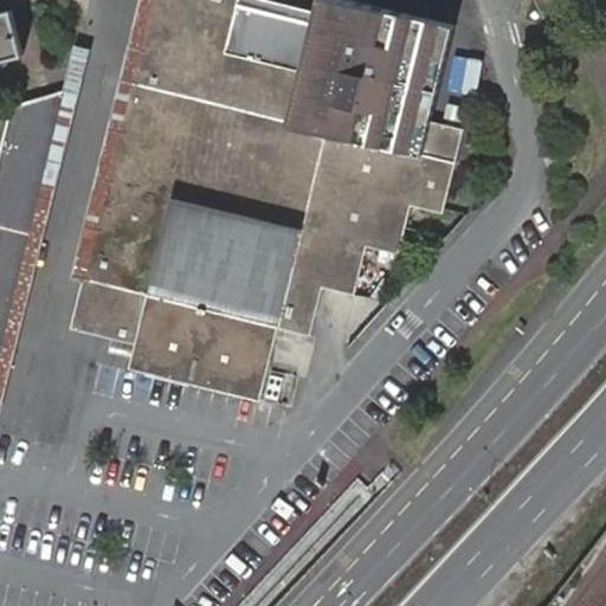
[(140,0),(72,279),(84,282),(153,0),(140,0)]
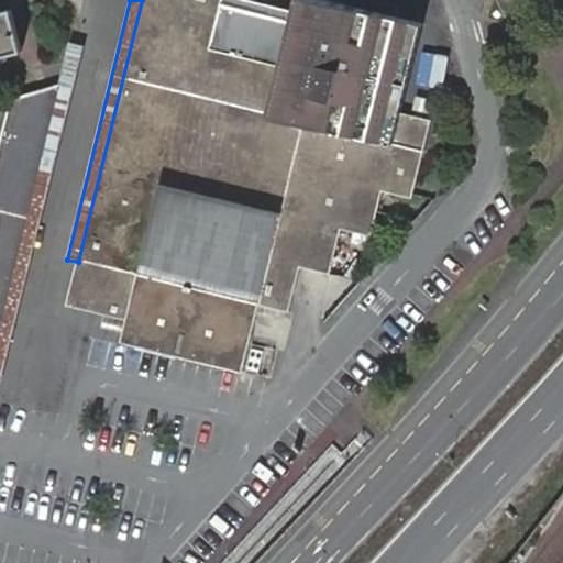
[(432,120),(401,112),(396,133),(276,103),(280,84),(296,21),(208,0),(142,0),(78,262),(67,305),(128,319),(122,341),(243,372),(260,304),(289,311),(301,266),(331,274),(342,228),(372,235),(378,211),(379,206),(382,197),(383,190),(412,198),(432,120)]
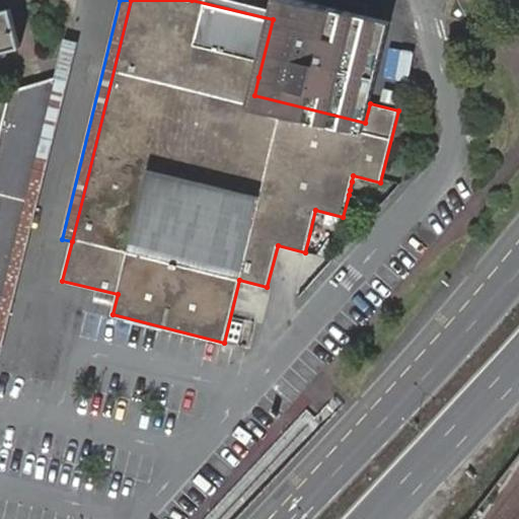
[(390,21),(337,7),(304,0),(277,0),(273,19),(258,77),(254,95),(365,123),(370,103),(390,21)]
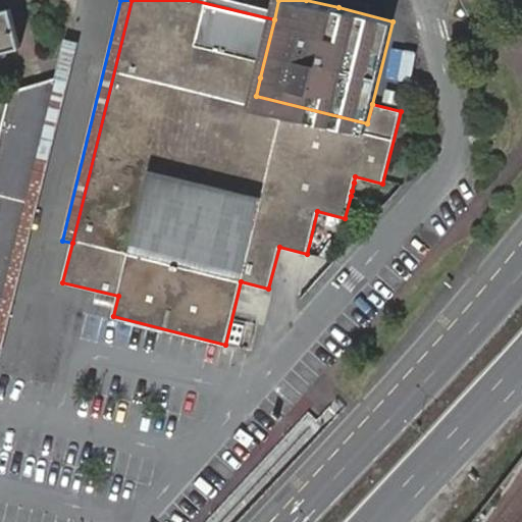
[(11,8),(0,10),(0,51),(20,47),(11,8)]
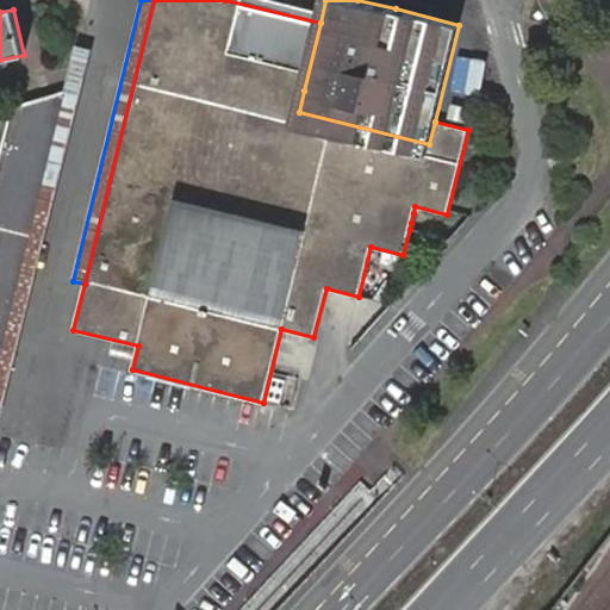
[(76,45),(64,91),(0,350),(0,416),(0,417),(92,49),(76,45)]
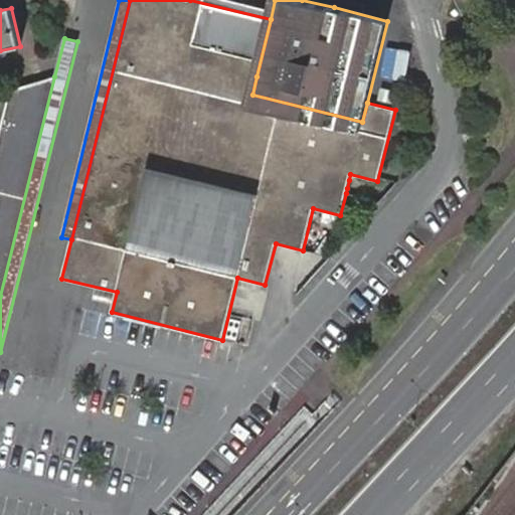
[(10,91),(0,130),(0,296),(54,76),(10,91)]
